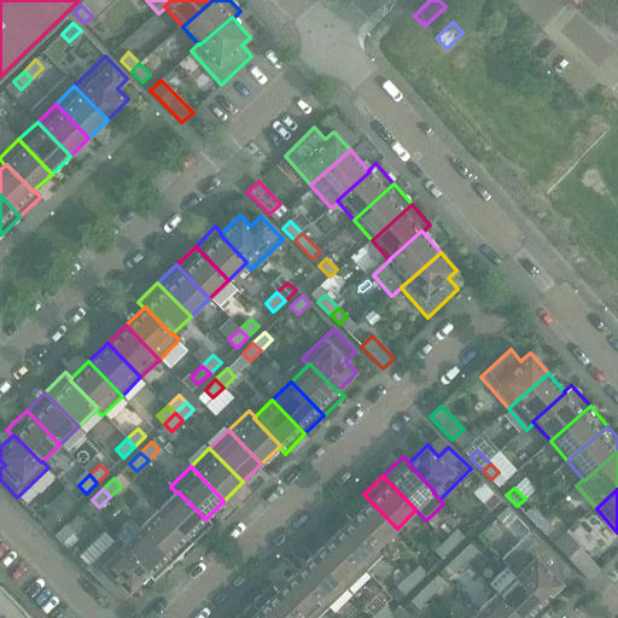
[(205,519),(178,491),(176,493),(159,509),(192,543),(213,524),(207,518),(205,519)]
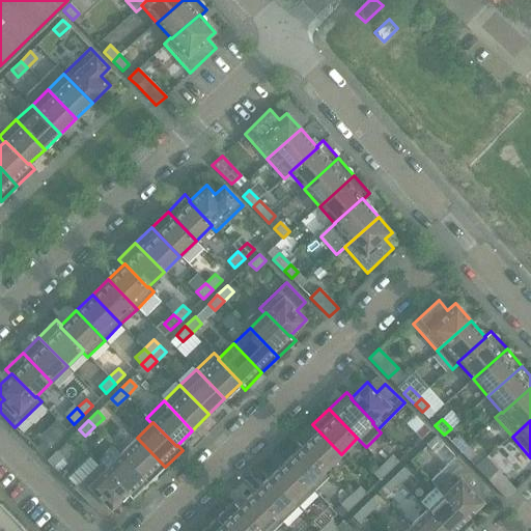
[(421,440),(430,430),(424,423),(415,432),(421,440)]
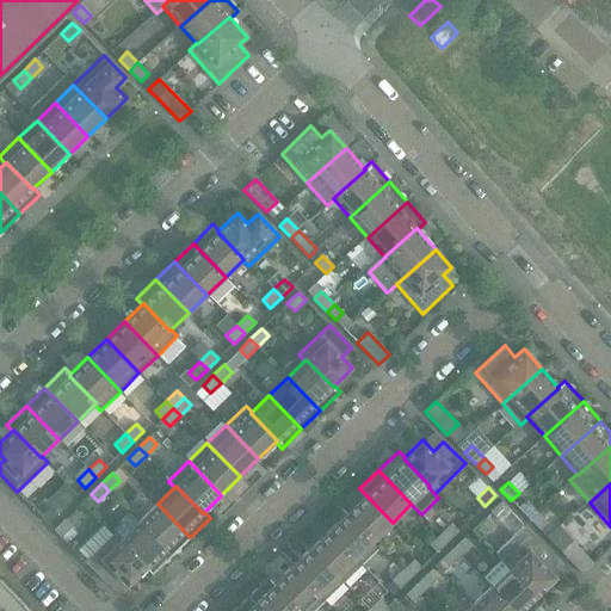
[(393,523),(359,488),(340,508),(346,514),(347,513),(374,541),(375,539),(393,523)]
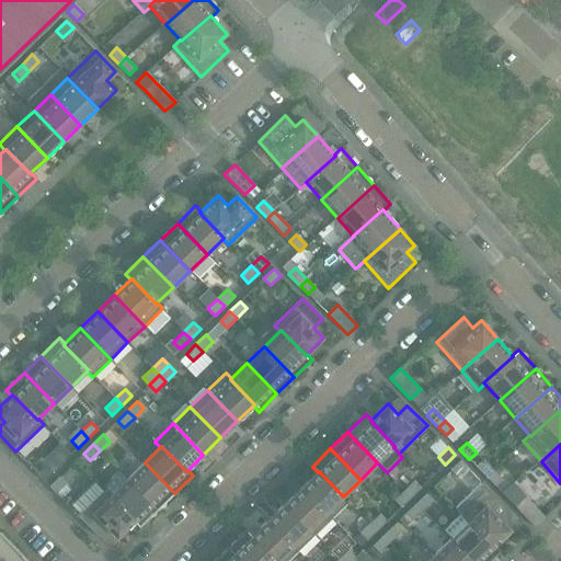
[(494,471),(483,459),(476,467),(488,478),(494,471)]
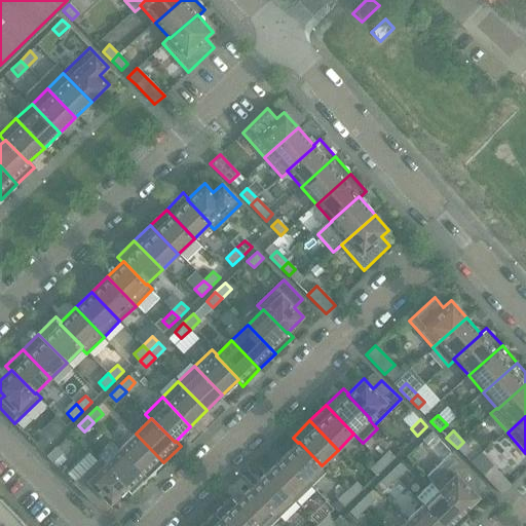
[(428,447),(438,438),(431,431),(422,441),(428,447)]
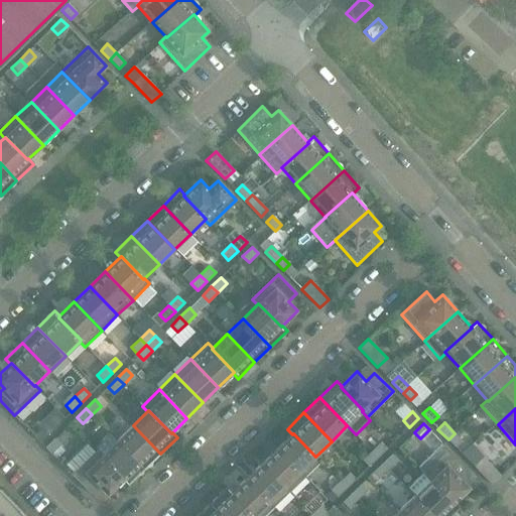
[(160,454),(133,425),(117,440),(145,469),(160,454)]
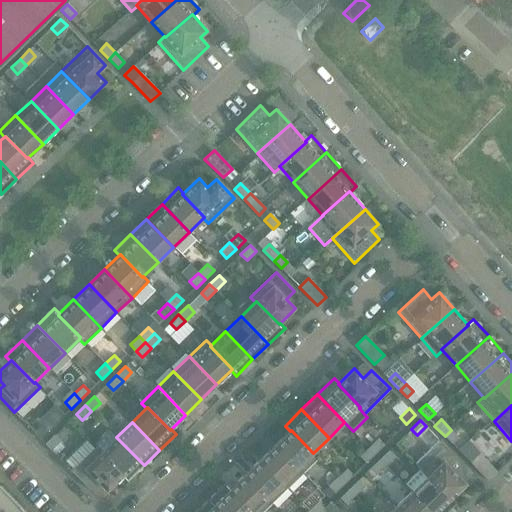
[(40,439),(49,430),(43,424),(34,433),(40,439)]
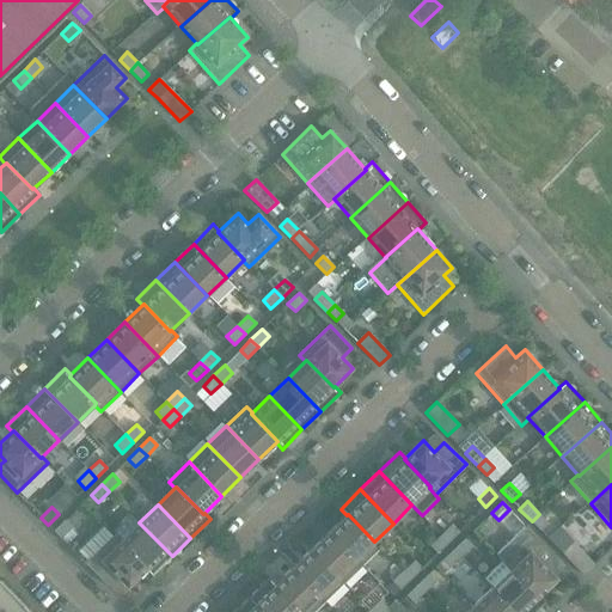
[(374,542),(348,514),(347,515),(329,532),(362,565),(381,546),(375,540),(374,542)]
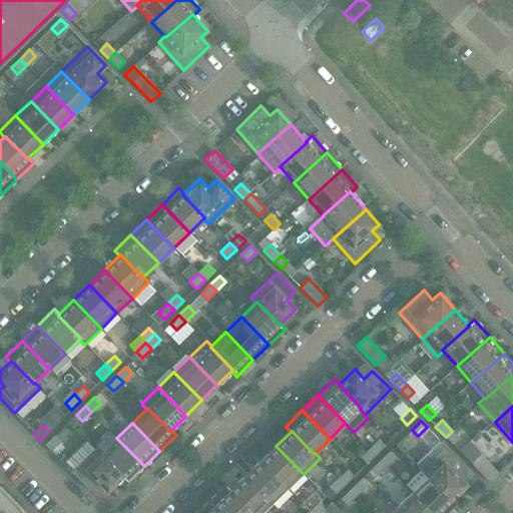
[(459,438),(452,431),(446,437),(453,445),(459,438)]
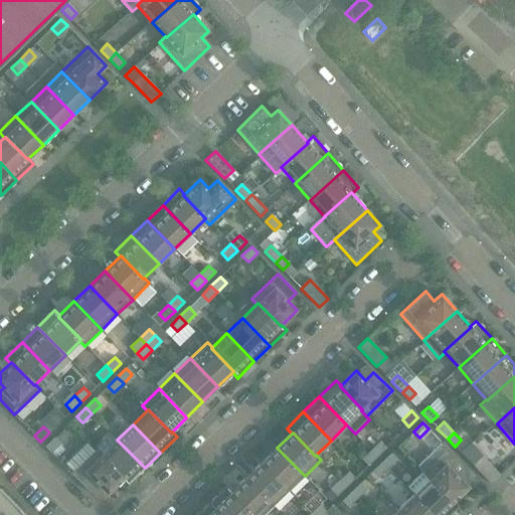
[(63,451),(59,446),(60,444),(54,438),(45,447),(56,458),(63,451)]
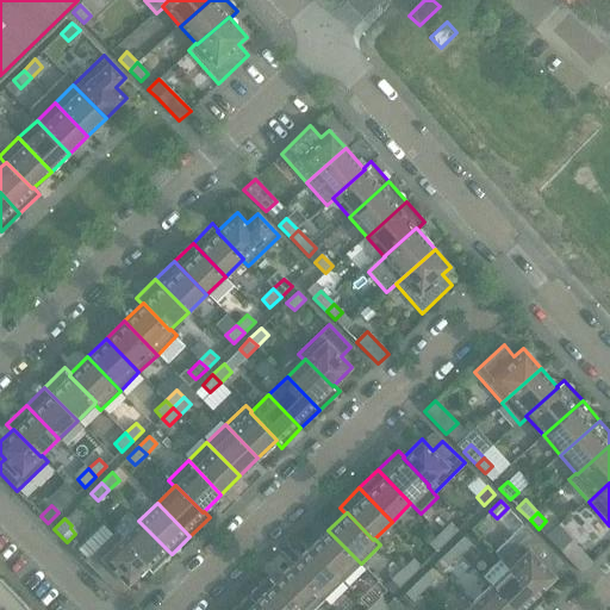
[(138,521),(122,537),(120,539),(147,566),(145,567),(151,573),(172,554),(138,521)]
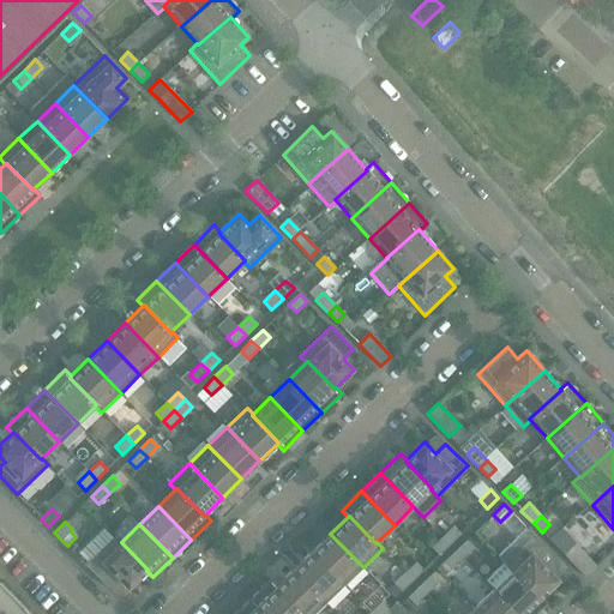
[(461,534),(453,527),(443,537),(450,545),(461,534)]
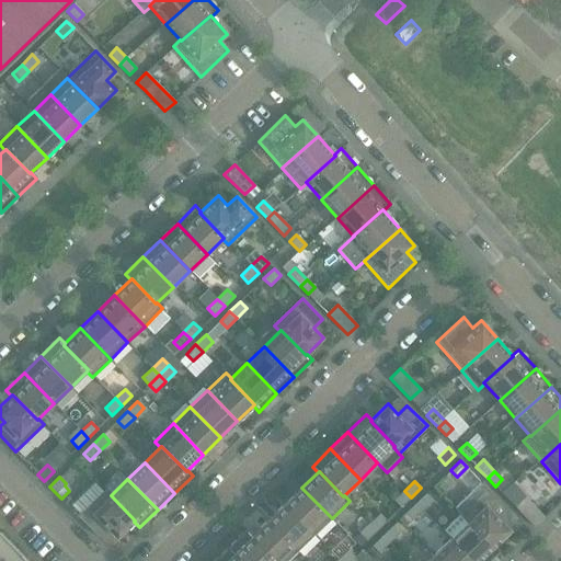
[(332,518),(301,488),(285,504),(315,535),(332,518)]
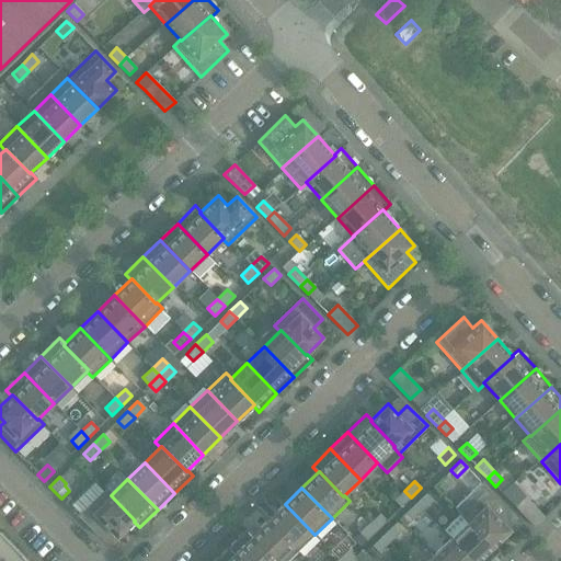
[(135,521),(111,495),(112,494),(106,489),(78,516),(99,537),(107,528),(117,538),(134,522),(135,521)]
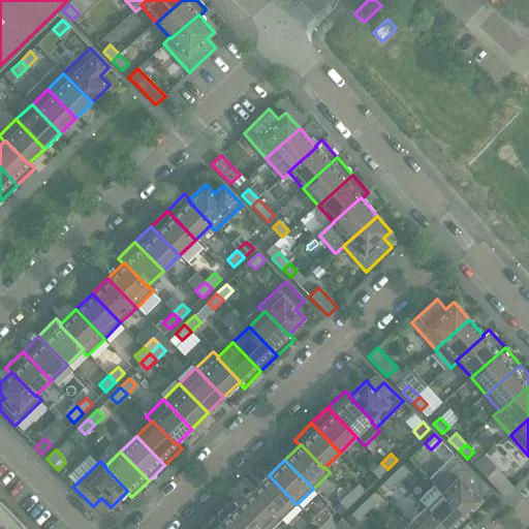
[(472,490),(480,481),(462,462),(435,488),(440,493),(441,492),(465,516),(466,515),(481,499),(472,490)]
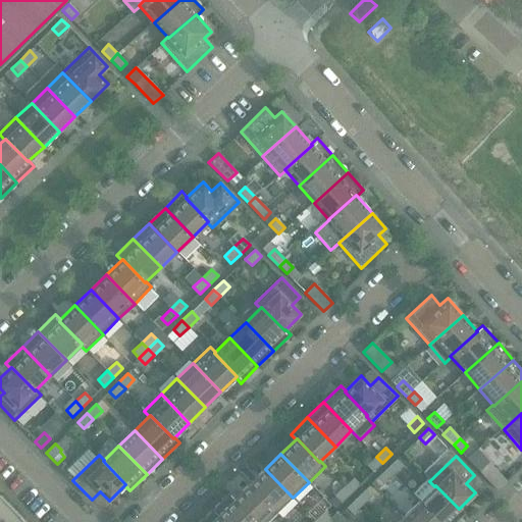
[(373,472),(382,463),(376,457),(367,465),(373,472)]
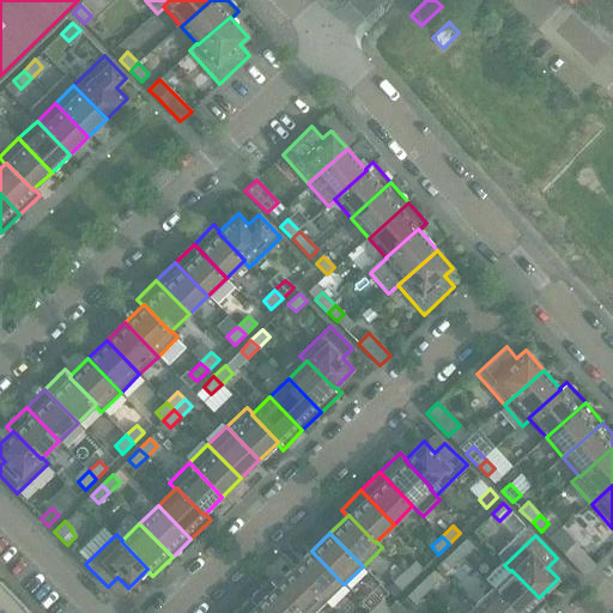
[(462,557),(473,547),(466,539),(455,550),(462,557)]
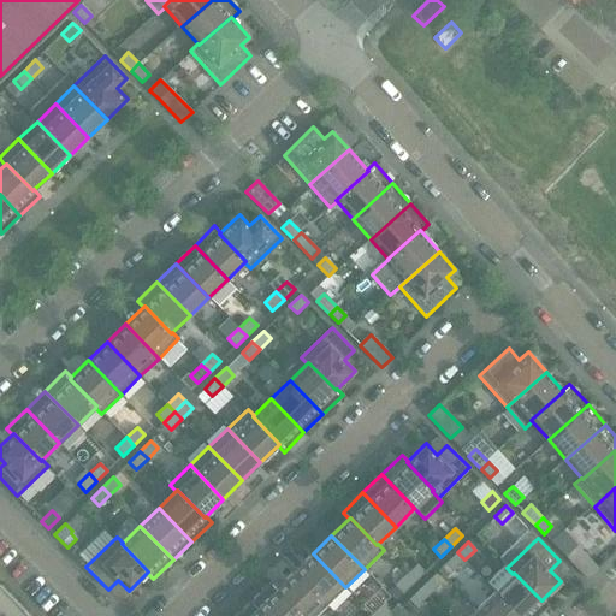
[(598,568),(576,545),(566,556),(587,579),(598,568)]
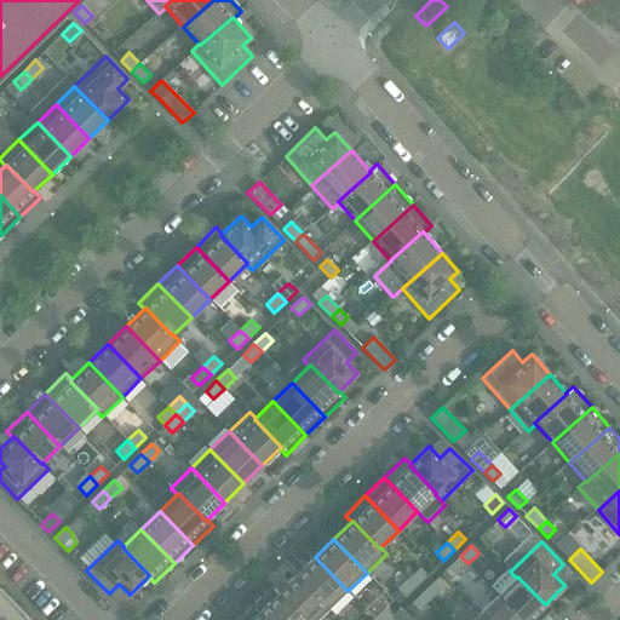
[(457,574),(468,563),(460,556),(449,567),(457,574)]
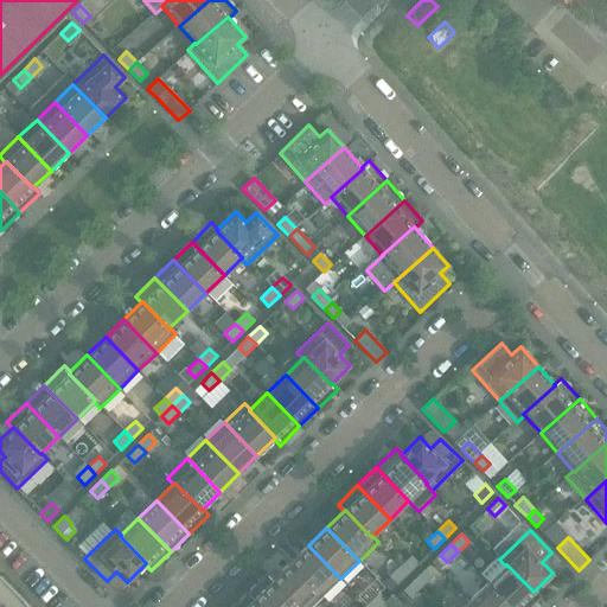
[(340,579),(308,545),(289,563),(323,596),(340,579)]
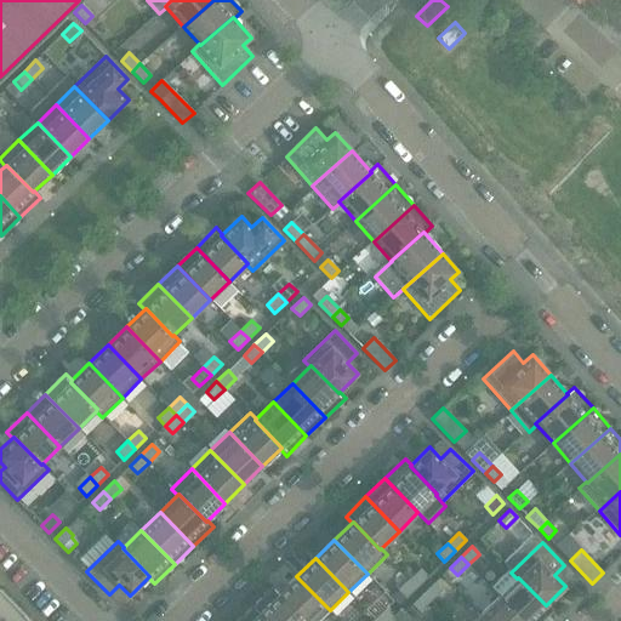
[(417,587),(428,576),(421,569),(410,580),(417,587)]
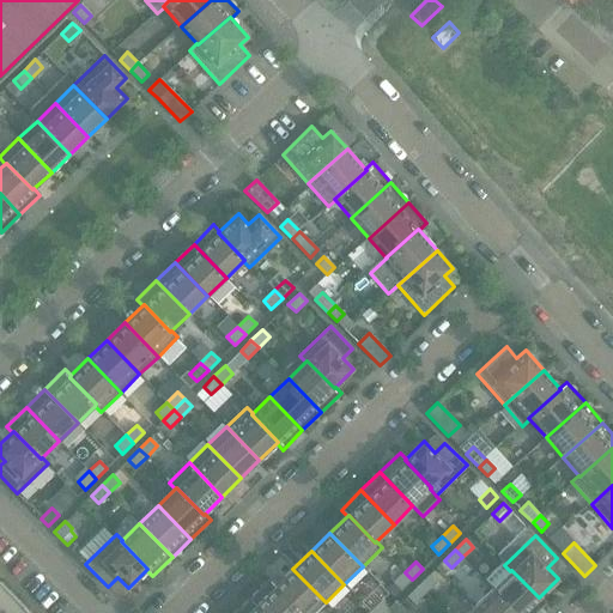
[(292,569),(275,586),(274,587),(298,612),(314,612),(326,602),(292,569)]
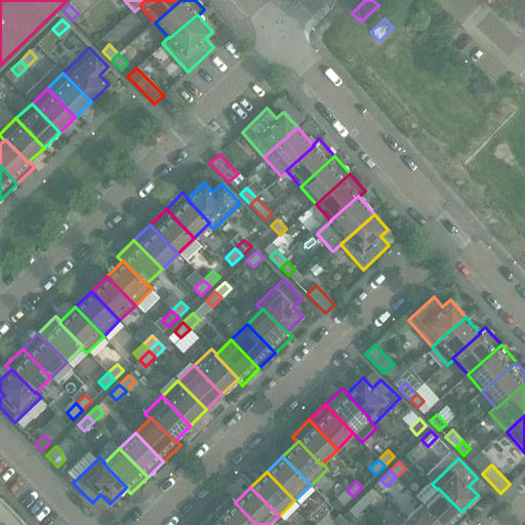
[(438,488),(437,489),(422,503),(442,524),(457,524),(468,516),(462,511),(461,512),(438,488)]
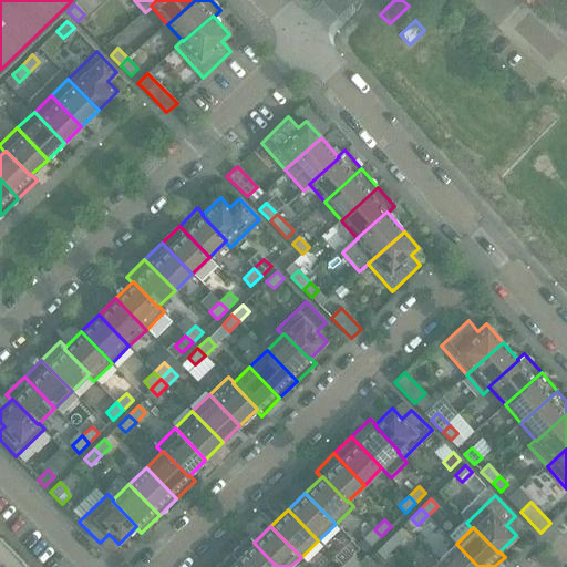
[(371,546),(381,536),(374,529),(364,538),(371,546)]
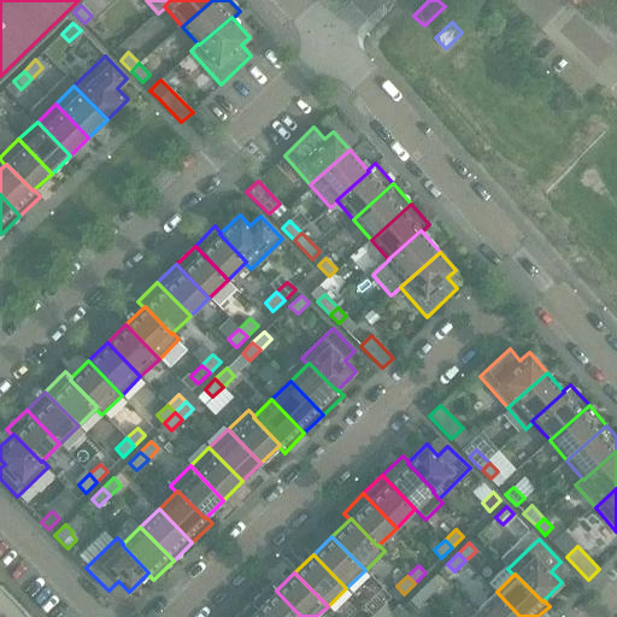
[(428,598),(439,587),(432,580),(421,589),(428,598)]
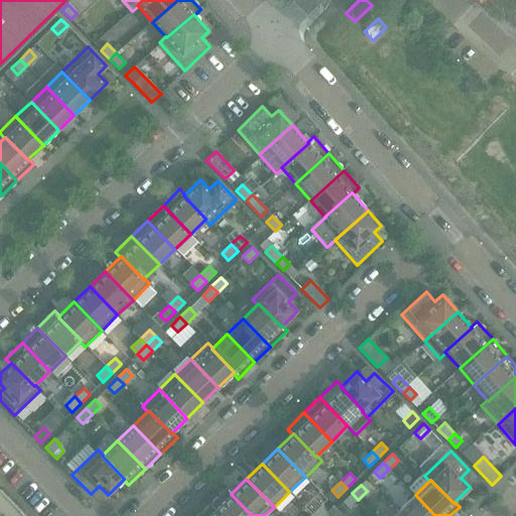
[(251,515),(231,494),(232,493),(227,488),(210,504),(221,515),(251,515)]
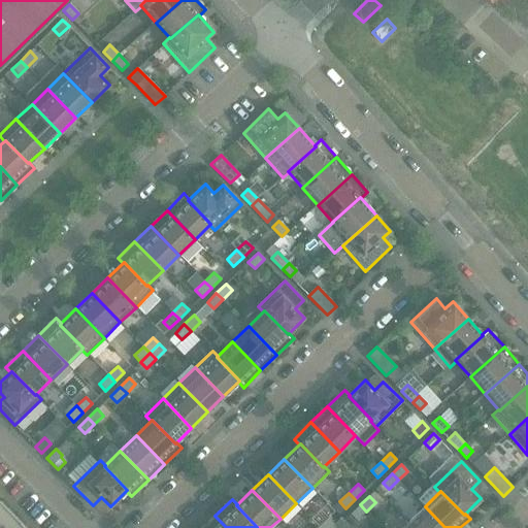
[(27,527),(0,500),(0,527),(27,527)]
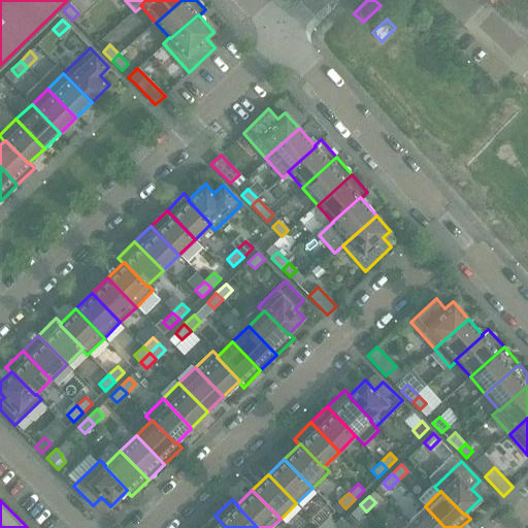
[(357,520),(366,512),(360,504),(351,514),(357,520)]
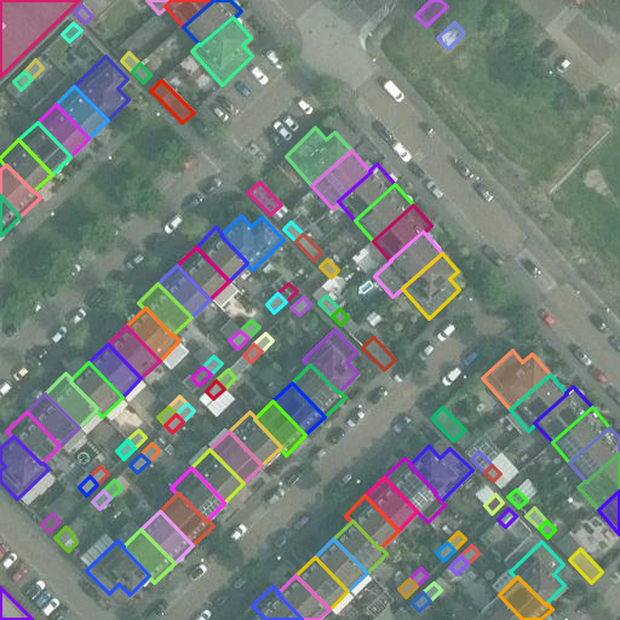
[(522,619),(499,595),(480,613),(486,619),(522,619)]
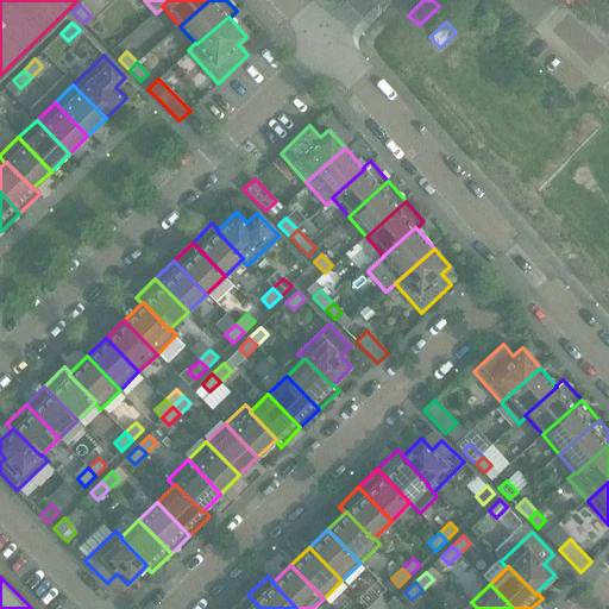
[(261,608),(248,595),(232,608),(261,608)]
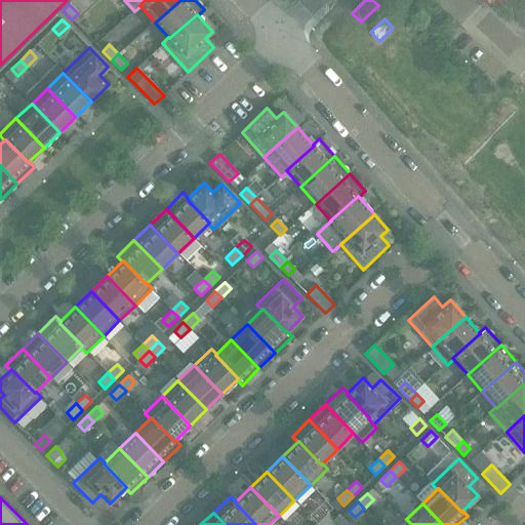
[(318,524),(328,524),(332,521),(326,515),(317,524),(318,524)]
